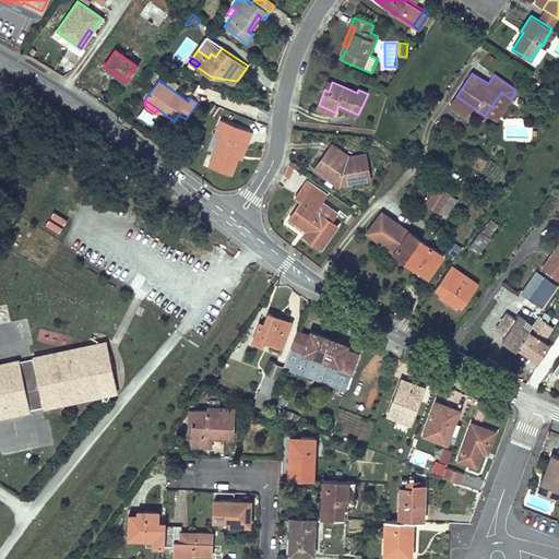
[(335,113),(319,105),(317,108),(334,116),(335,113)]
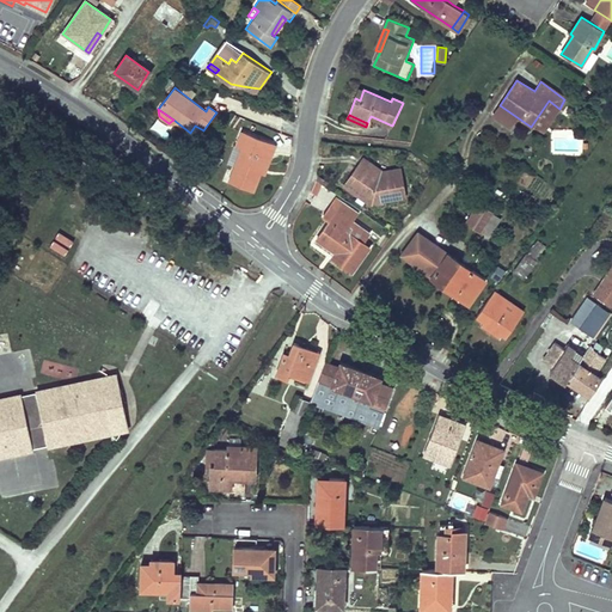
[(269,159),(275,144),(243,132),(237,147),(243,148),(238,159),(228,183),(252,193),(259,173),(265,158),(269,159)]
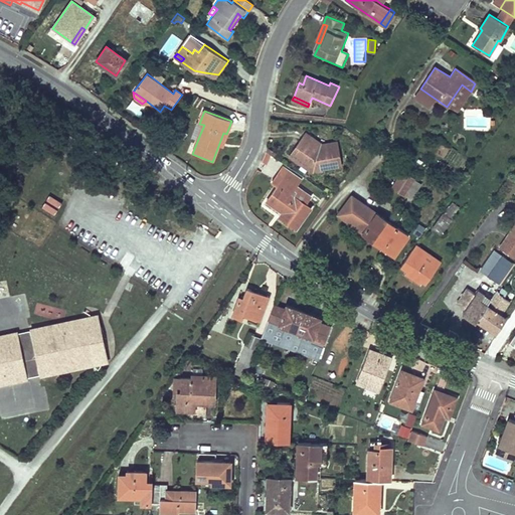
[(468,116),(468,128),(489,128),(489,116),(468,116)]
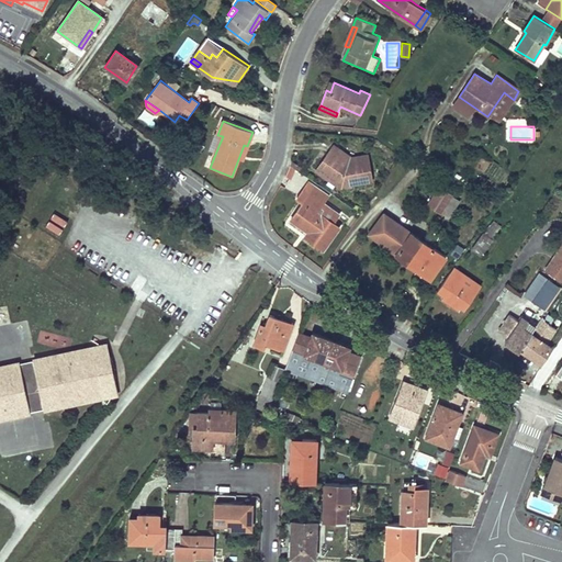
[(217,135),(215,133),(212,143),(218,146),(223,136),(217,135)]
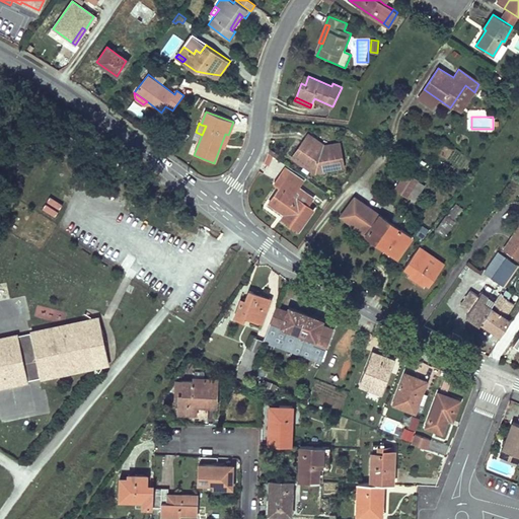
[(189,134),(181,129),(177,135),(184,140),(189,134)]
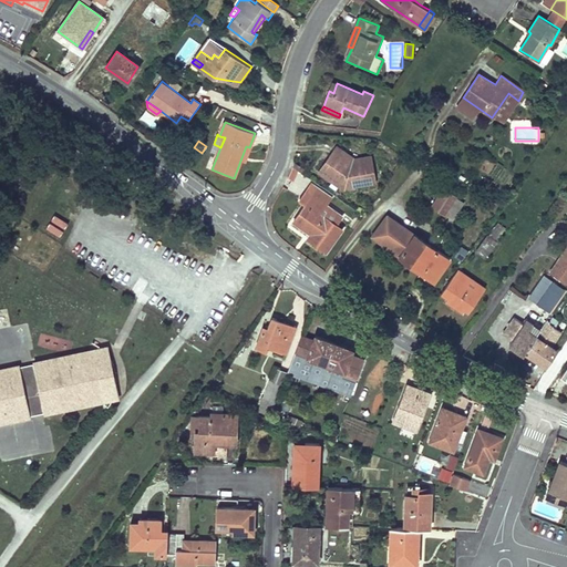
[(245,162),(249,147),(246,146),(240,161),(245,162)]
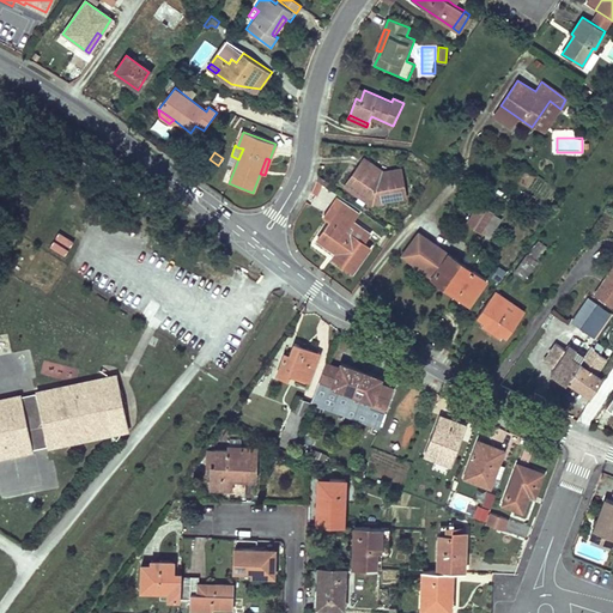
[(363,180),(353,174),(345,186),(374,207),(386,205),(387,201),(398,199),(401,201),(410,199),(404,169),(386,174),(382,178),(378,176),(377,167),(368,159),(363,161),(356,170),(365,176),(363,180)]
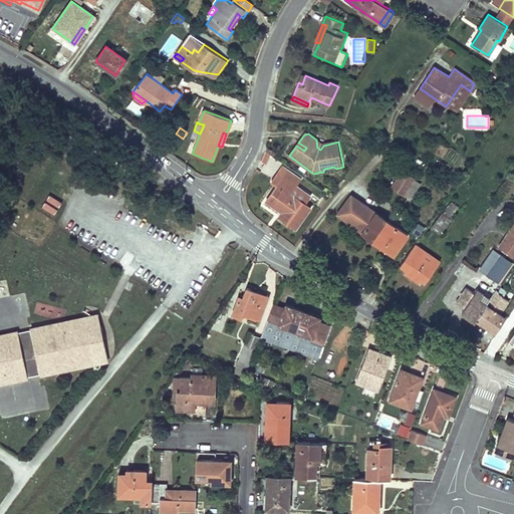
[(306,148),(298,143),(296,146),(304,151),(306,148)]
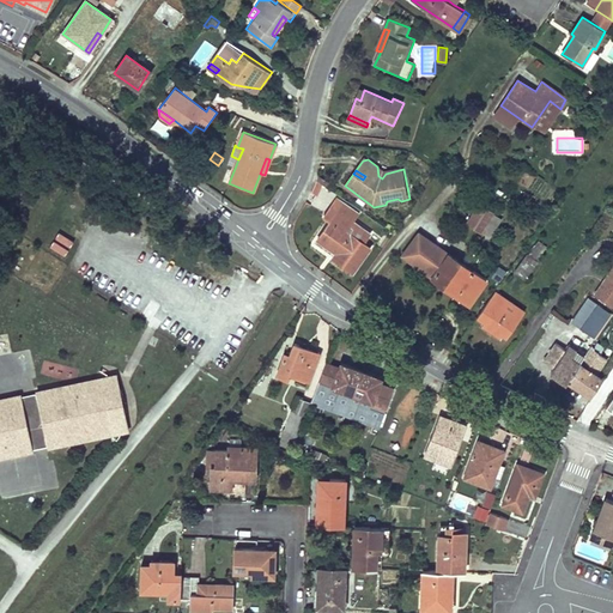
[(352,223),(357,216),(337,201),(325,219),(331,224),(317,242),(331,252),(332,248),(337,252),(335,254),(331,259),(352,273),(369,249),(360,243),(366,234),(352,223)]
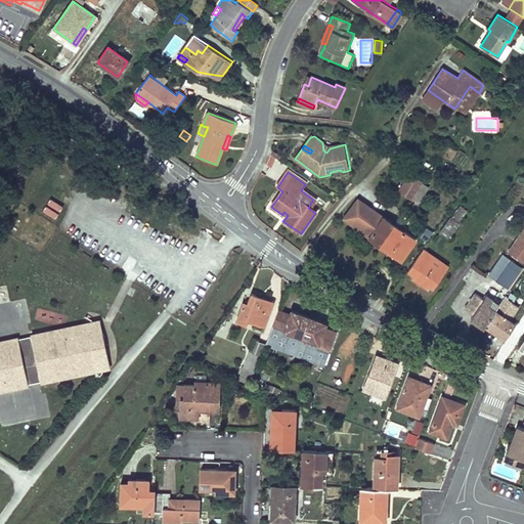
[(424,184),(407,173),(396,189),(412,200),(424,184)]
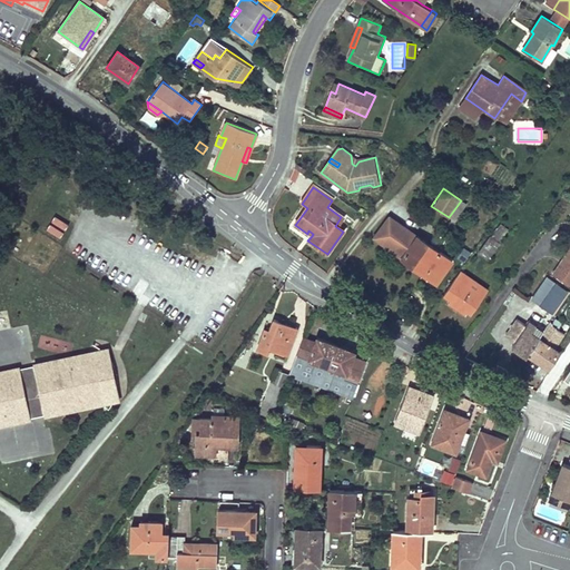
[(455,220),(467,204),(461,200),(449,217),(455,220)]
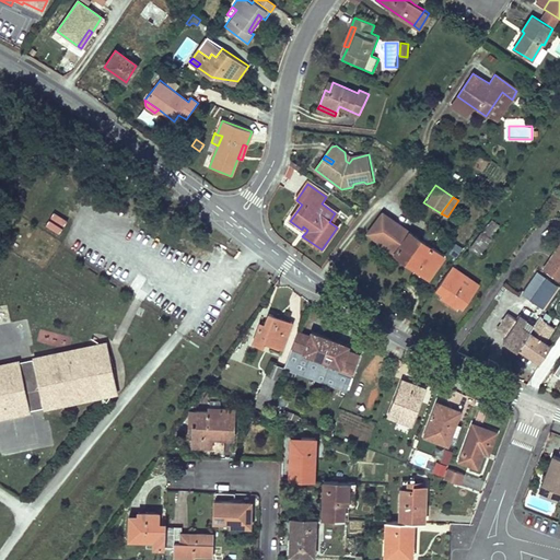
[(45,225),(59,234),(68,220),(54,211),(45,225)]
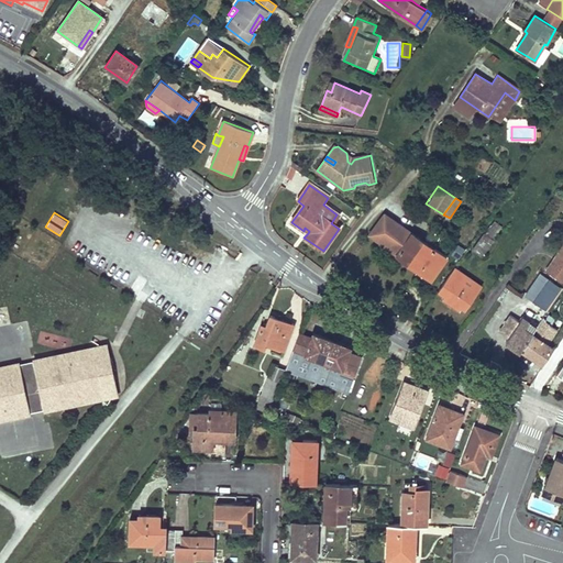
[(384,245),(399,224),(384,213),(368,234),(384,245)]
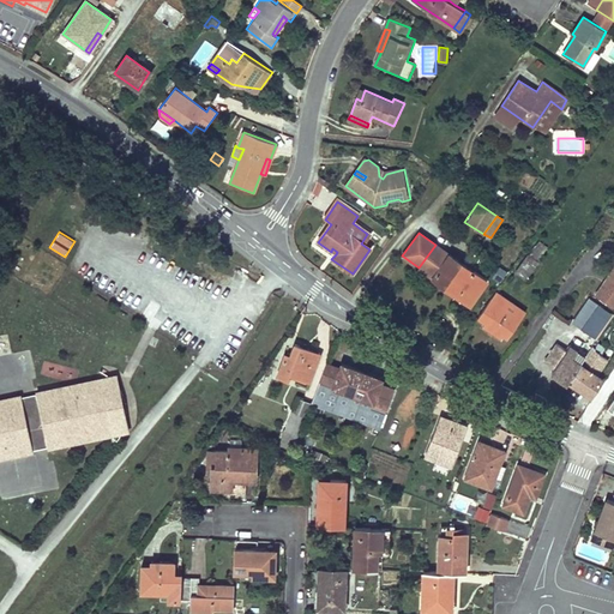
[(527,254),(515,272),(525,280),(537,262),(536,260),(546,246),(539,241),(534,248),(533,247),(528,254),(527,254)]
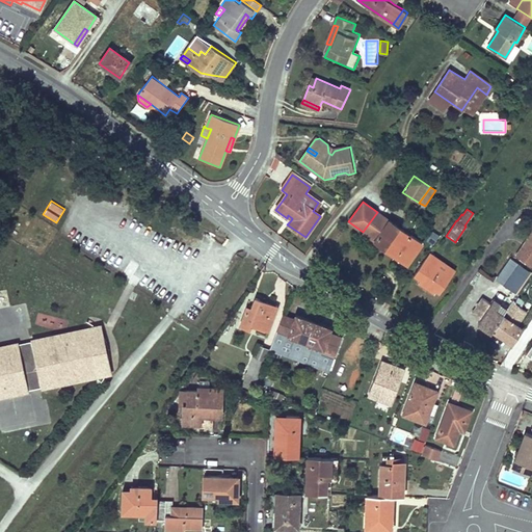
[(410,237),(377,212),(363,232),(396,257),(410,237)]
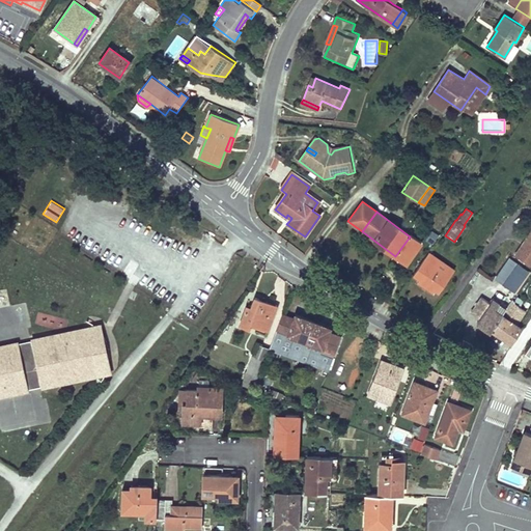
[(530,267),(530,266),(530,229),(514,254),(530,267)]
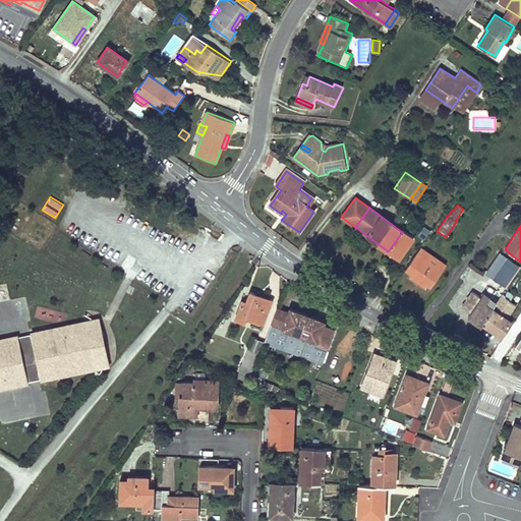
[(398,259),(412,239),(402,232),(388,251),(398,259)]
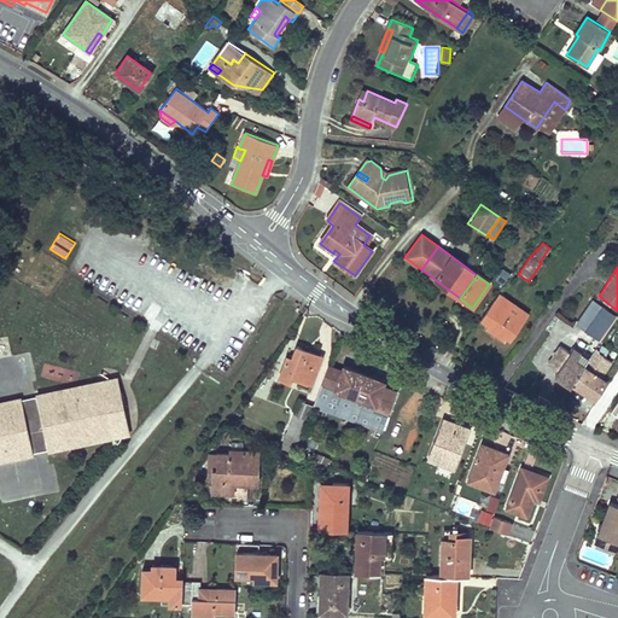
[(519,309),(497,295),(494,301),(516,315),(519,309)]
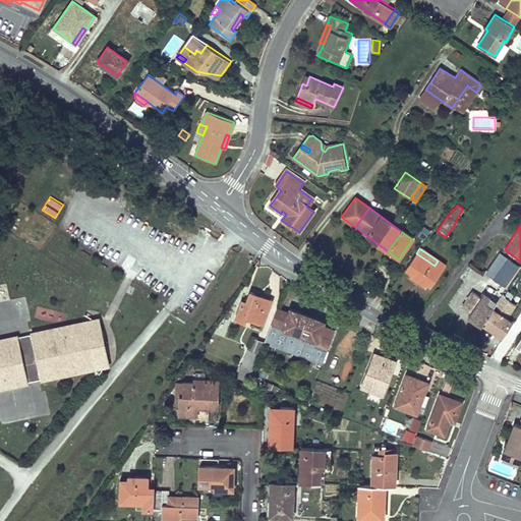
[(435,266),(416,253),(404,271),(410,275),(409,277),(424,288),(425,286),(429,288),(445,265),(438,261),(435,266)]
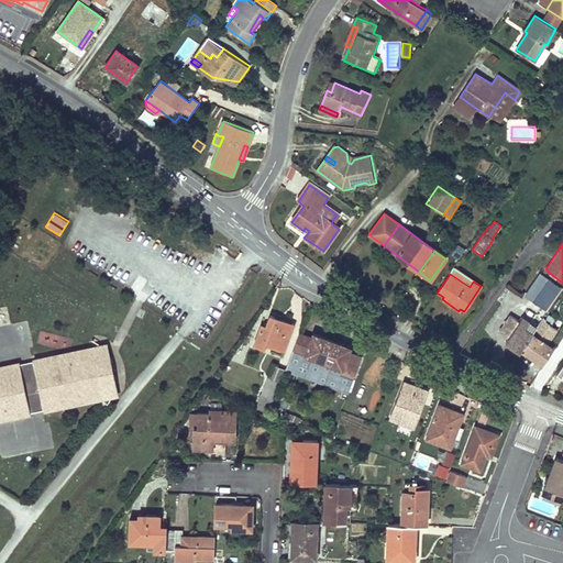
[(552,285),(538,276),(523,298),(543,310),(555,291),(550,287),(552,285)]
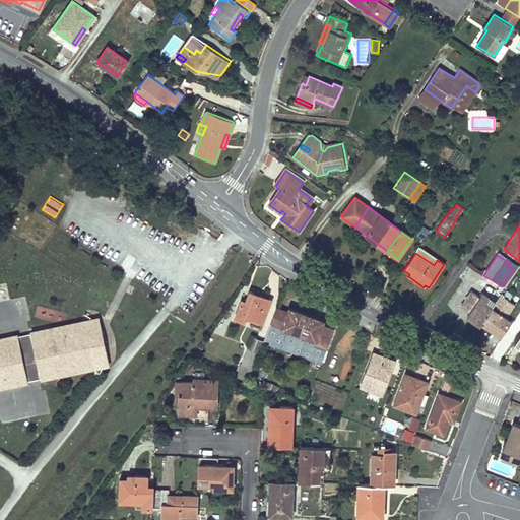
[(479,297),(470,290),(460,307),(469,312),(466,316),(478,325),(480,323),(495,301),(482,293),(479,297)]
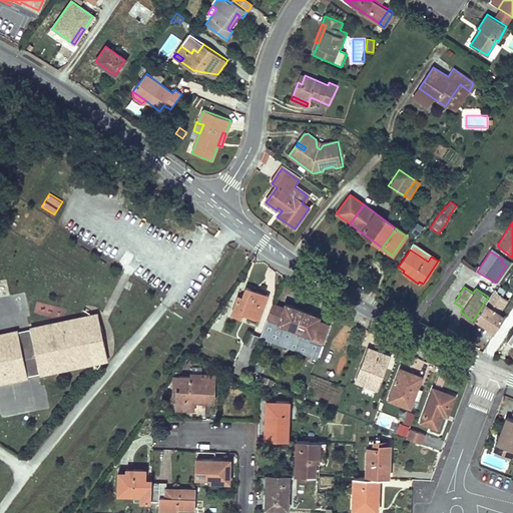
[(488,297),(474,319),(492,331),(503,316),(497,313),(506,300),(502,297),(506,291),(500,287),(496,293),(493,291),(488,297)]
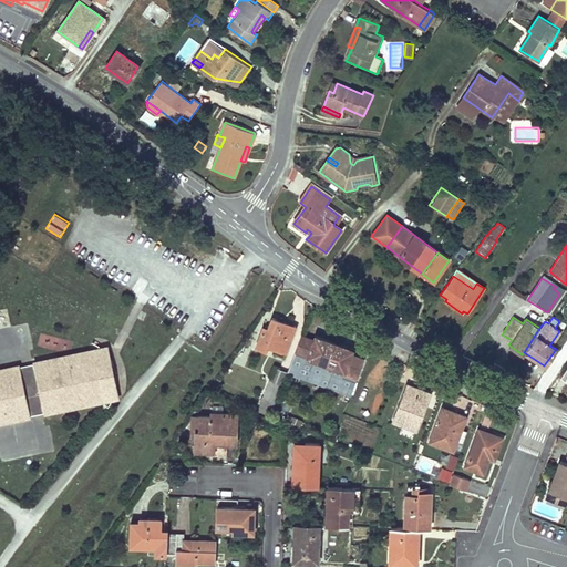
[(286,353),(295,328),(272,319),(268,329),(263,327),(256,347),(266,351),(268,346),(286,353)]
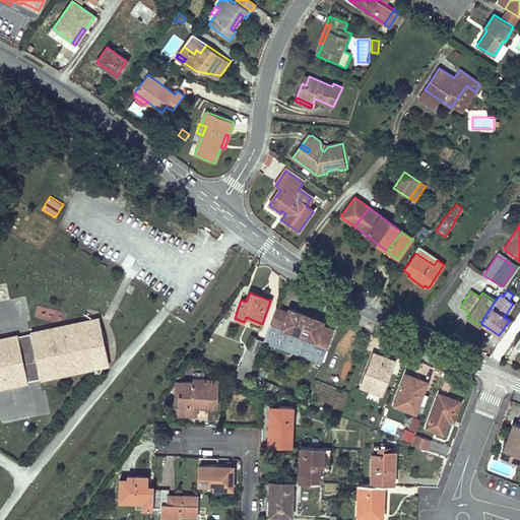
[(288,312),(276,308),(264,341),(291,351),(305,314),(289,308),(288,312)]
